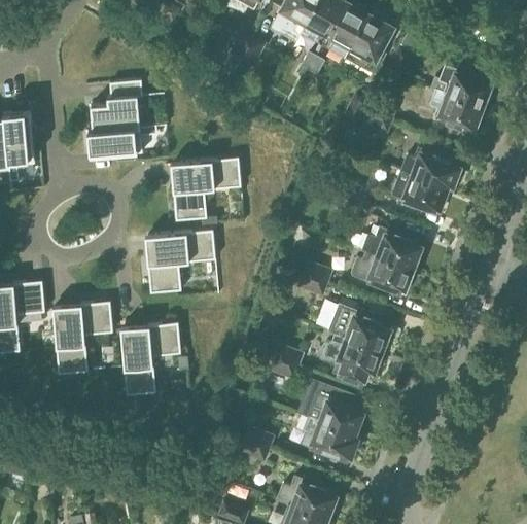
[(156,13),(163,2),(159,0),(136,0),(135,2),(156,13)]
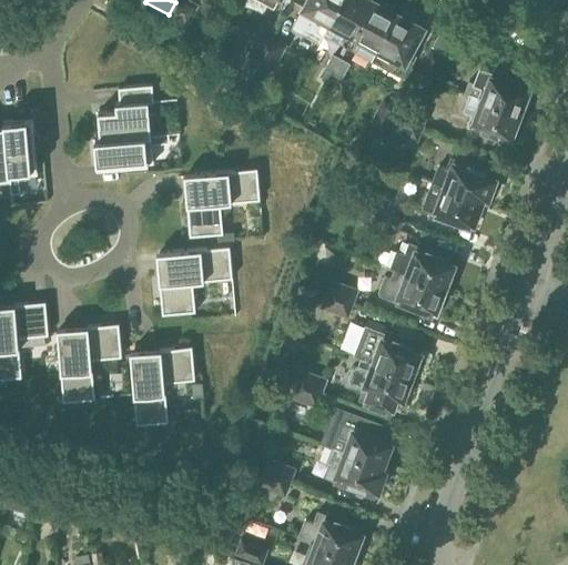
[(279,0),(255,0),(264,4),(264,3),(274,9),(279,2),(279,0)]
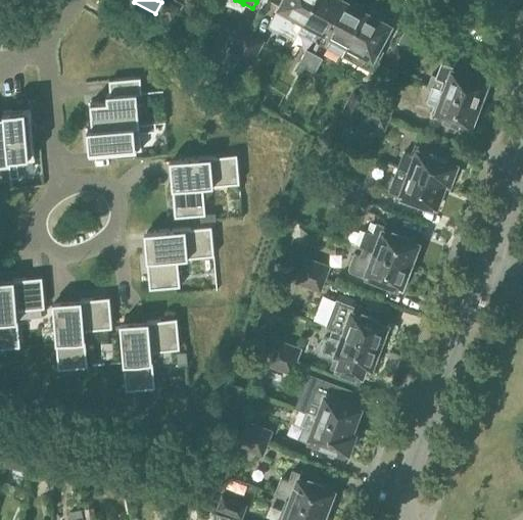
[(283,26),(298,34),(317,0),(285,0),(278,14),(287,18),(283,26)]
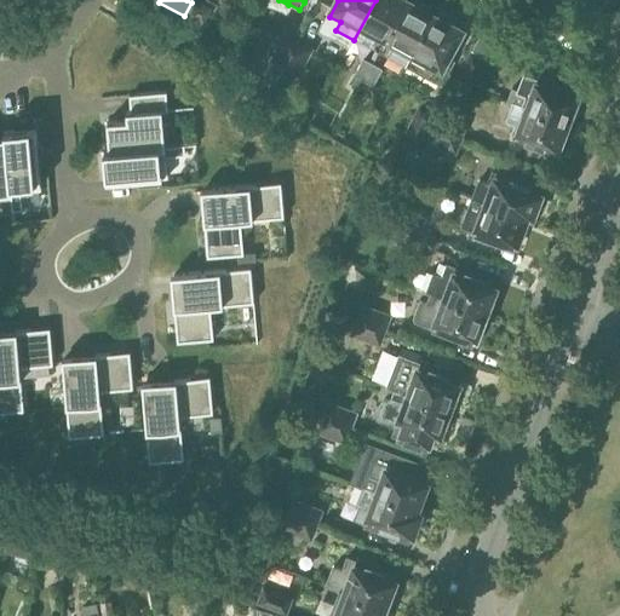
[(407,4),(401,0),(375,0),(354,40),(372,50),(377,41),(384,46),(407,4)]
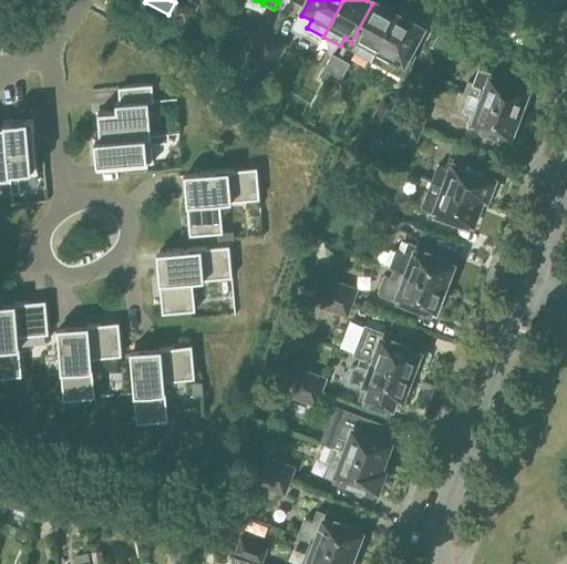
[(186,26),(195,10),(182,3),(174,19),(186,26)]
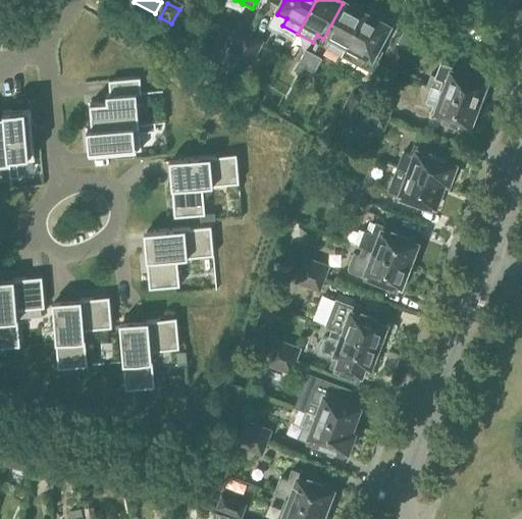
[(325,50),(341,58),(364,14),(343,3),(323,39),(330,43),(325,50)]
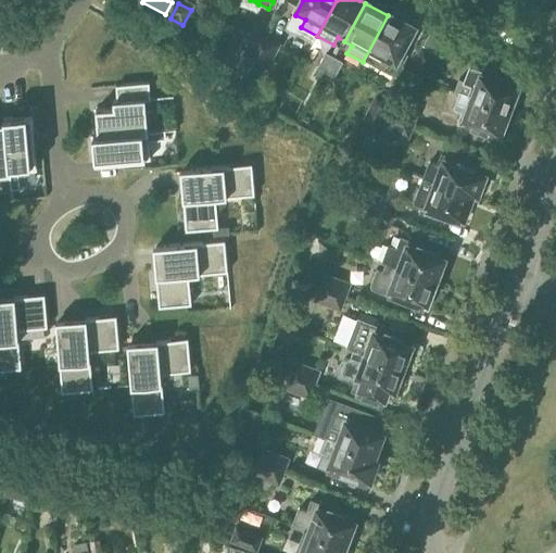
[(388,15),(363,62),(396,80),(408,58),(402,53),(415,29),(388,15)]
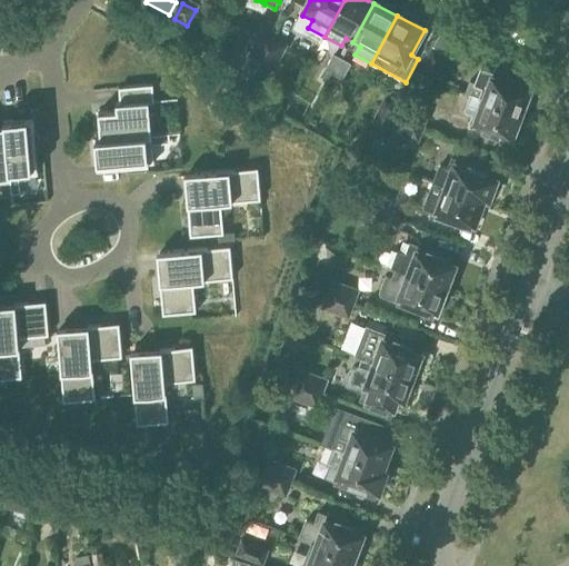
[(260,67),(275,40),(260,32),(247,59),(260,67)]
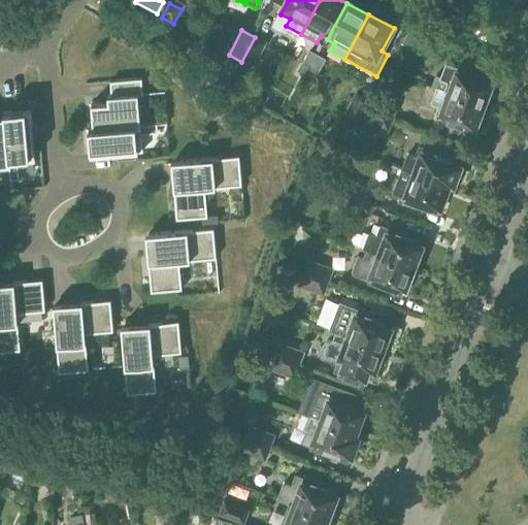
[(241,62),(242,62),(255,68),(268,43),(255,37),(241,62)]
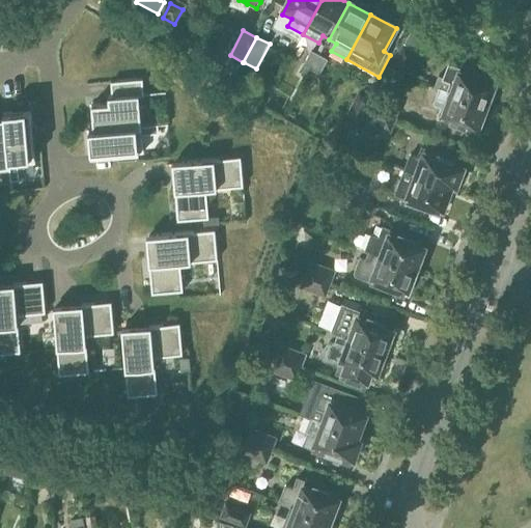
[(415,55),(403,49),(391,71),(402,77),(415,55)]
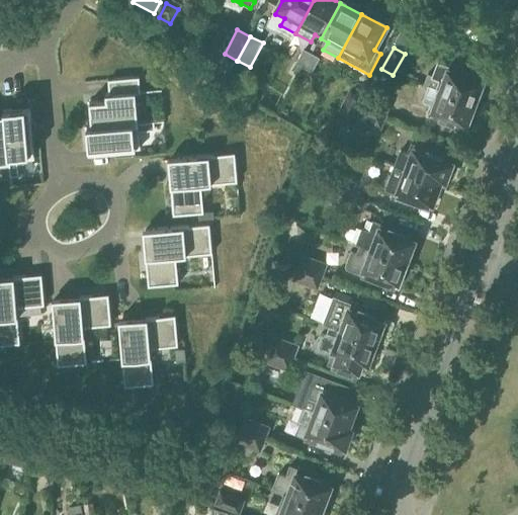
[(295,67),(304,71),(312,56),(304,52),(295,67)]
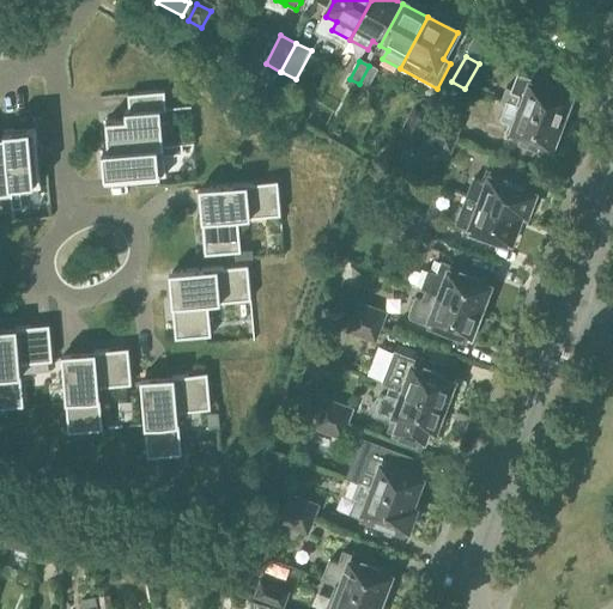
[(378,71),(369,66),(359,84),(369,89),(378,71)]
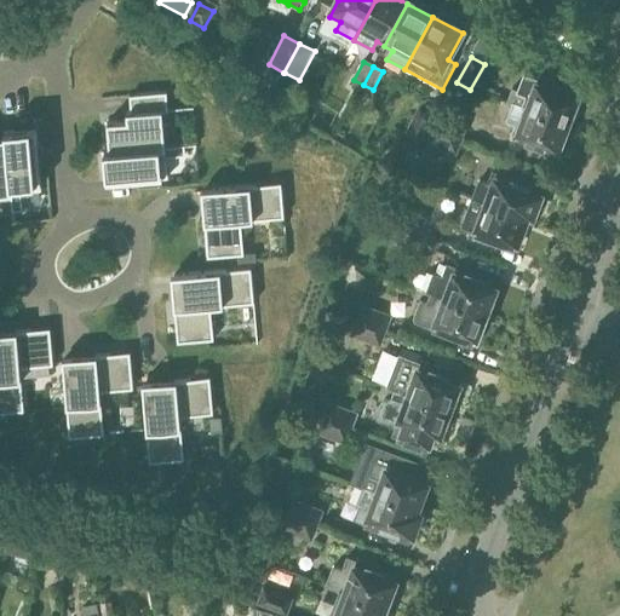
[(538,81),(538,82),(524,76),(517,93),(512,92),(507,104),(512,107),(512,104),(569,126),(580,97),(538,81)]
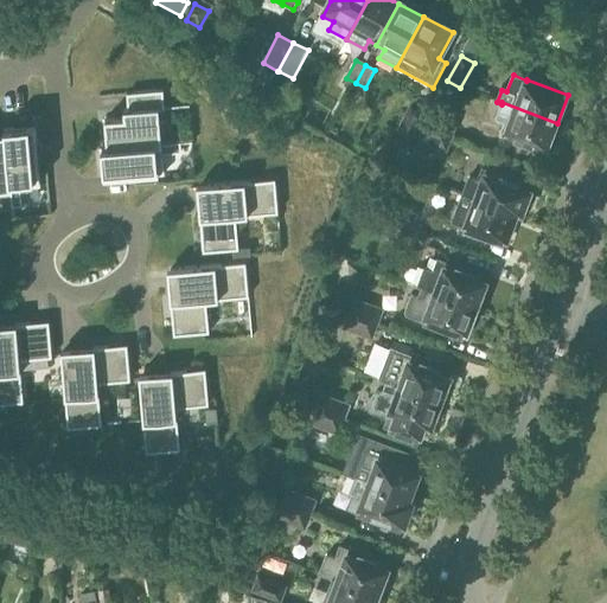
[(125,121),(106,122),(108,151),(108,152),(163,147),(159,111),(165,111),(164,92),(132,96),(127,96),(128,98),(129,113),(125,113),(125,121)]
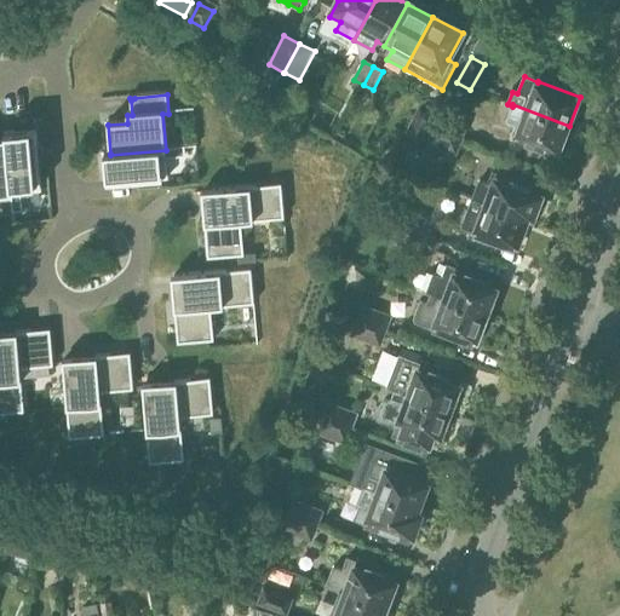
[(557,157),(569,126),(512,104),(512,107),(506,124),(516,128),(511,140),(557,157)]
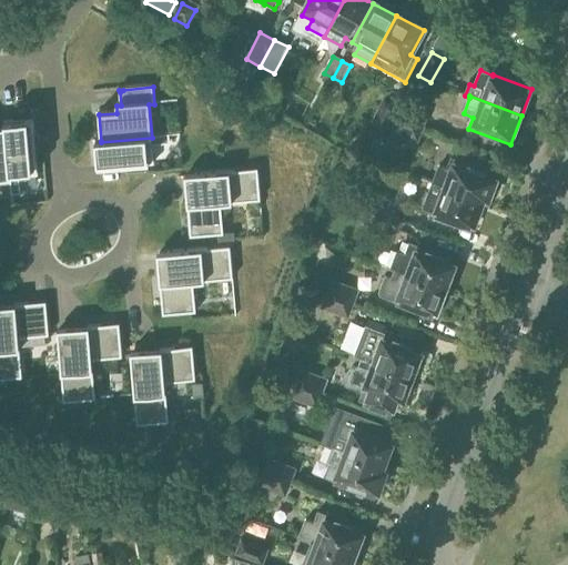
[(385,134),(399,108),(384,99),(369,125),(385,134)]
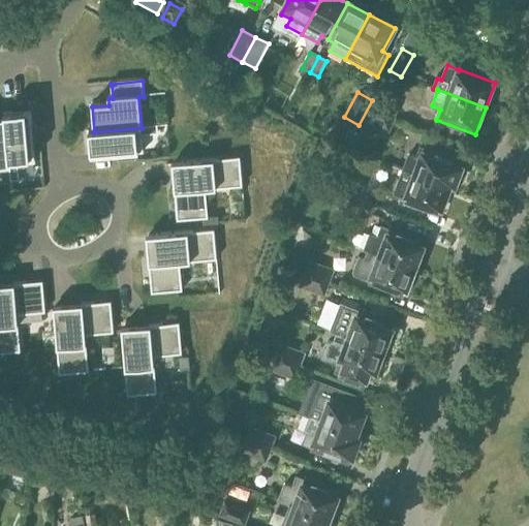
[(394,122),(400,107),(373,98),(368,113),(394,122)]
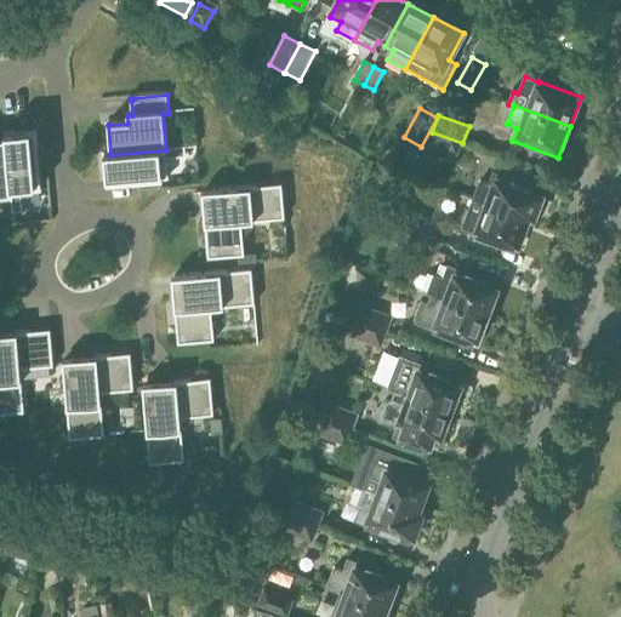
[(15,133),(5,135),(5,140),(6,140),(12,203),(13,215),(23,213),(21,195),(22,195),(41,193),(38,154),(39,154),(38,140),(36,140),(36,132),(32,132),(15,133)]
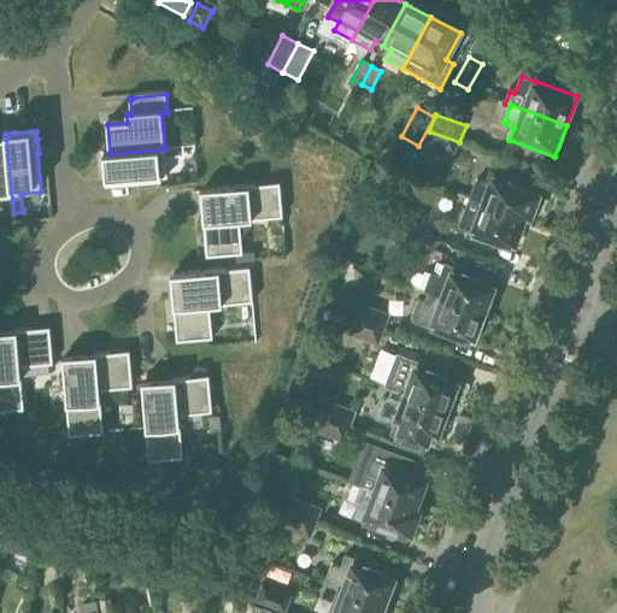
[(423,146),(454,158),(459,142),(429,131),(423,146)]
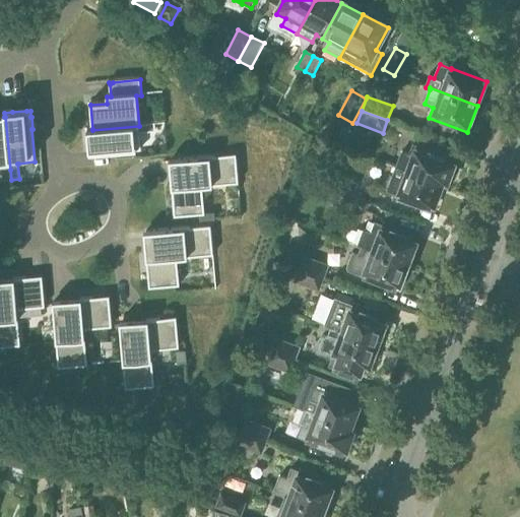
[(0,170),(10,170),(5,117),(4,117),(0,117),(0,170)]
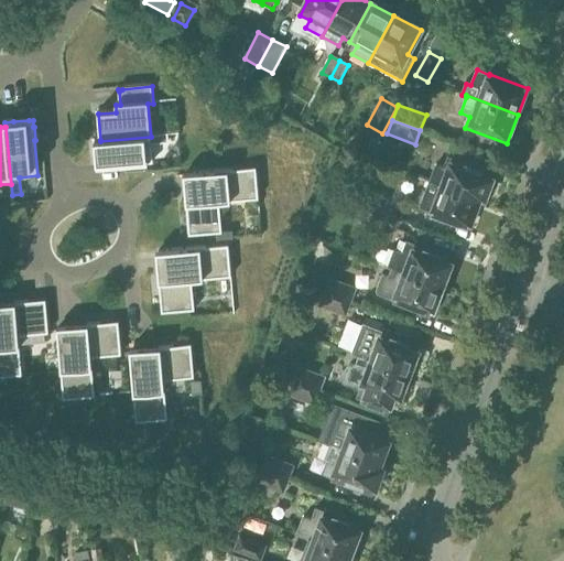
[(100,140),(95,141),(96,150),(97,169),(104,169),(118,168),(125,166),(153,164),(151,146),(152,146),(169,144),(167,136),(151,137),(100,141),(100,140)]
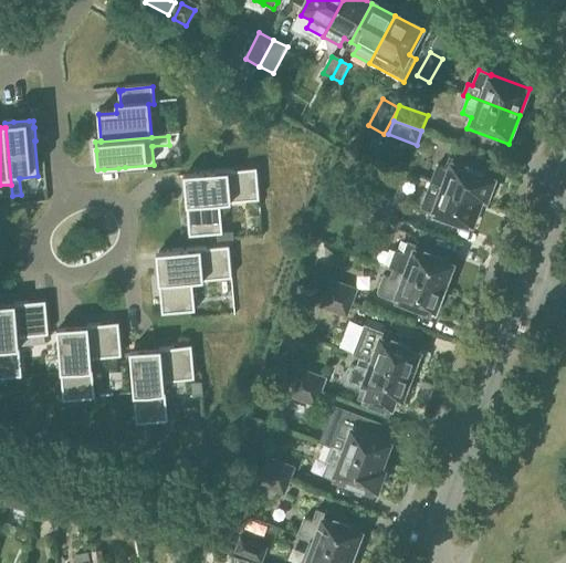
[(440,187),(482,204),(486,205),(496,177),(451,159),(446,171),(438,168),(432,185),(440,187)]
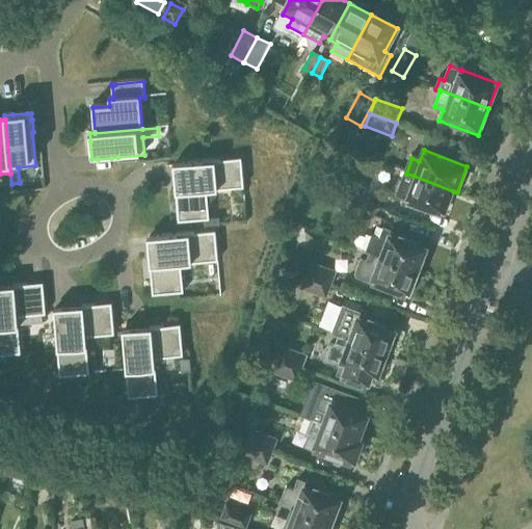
[(182,165),(176,165),(178,193),(176,193),(177,207),(179,207),(181,223),(187,222),(204,221),(210,220),(207,192),(244,189),(242,165),(241,160),(220,162),(220,161),(182,164),(182,165)]
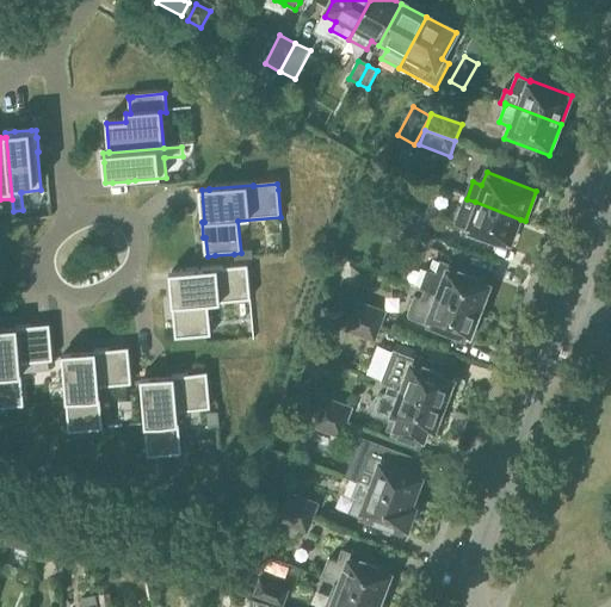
[(467,199),(456,225),(470,230),(469,231),(510,247),(520,220),(475,202),(467,199)]
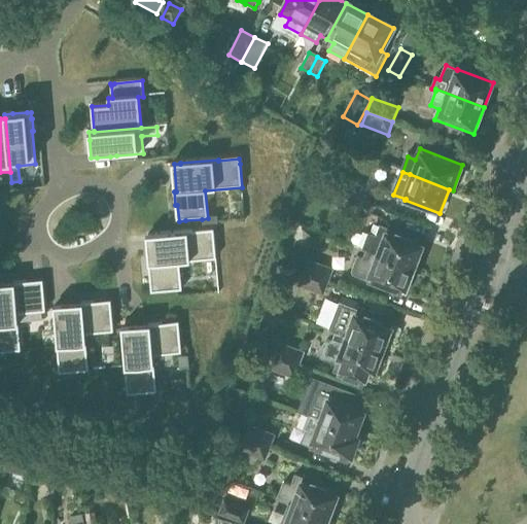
[(366,252),(375,255),(414,270),(424,244),(381,228),(377,238),(370,236),(364,251),(366,252)]
